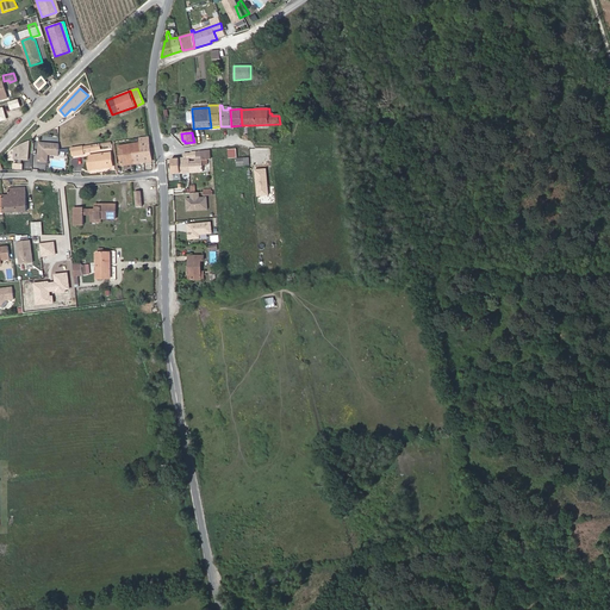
[(153,162),(148,137),(139,138),(141,143),(142,155),(134,156),(135,165),(153,162)]
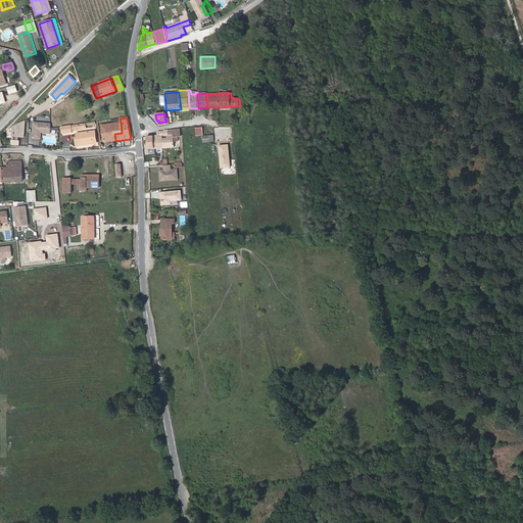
[(16,122),(16,127),(12,127),(11,136),(24,137),(25,122),(16,122)]
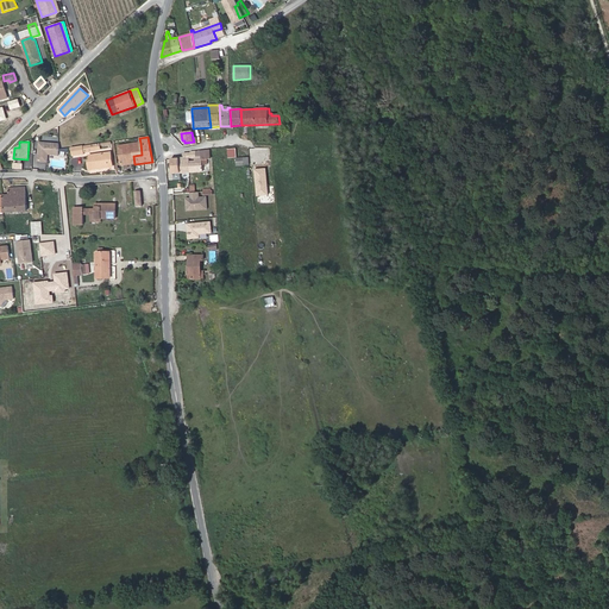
[(58,155),(58,143),(37,142),(36,161),(46,162),(48,155),(58,155)]
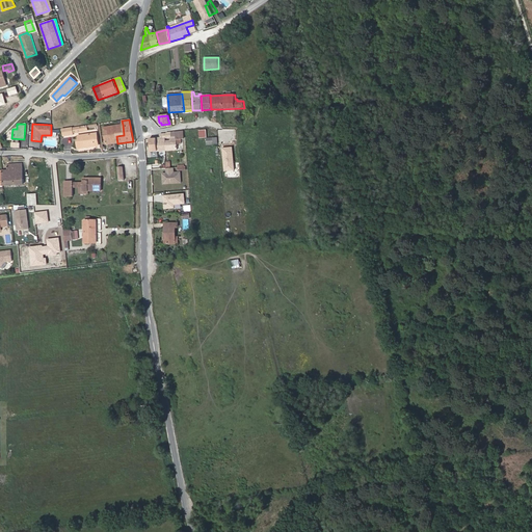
[(124,135),(123,125),(104,127),(106,144),(117,143),(116,136),(124,135)]
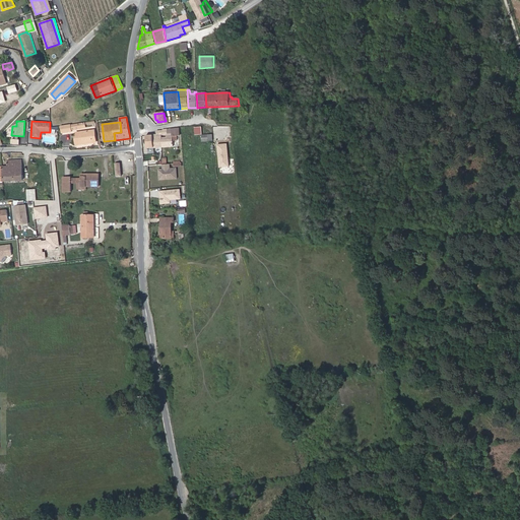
[(70,125),(61,126),(62,133),(71,132),(71,130),(76,129),(75,125),(70,125)]
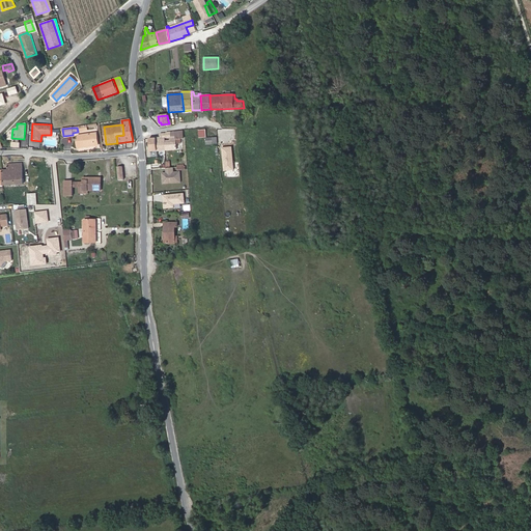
[(206,130),(199,130),(199,138),(207,137),(206,130)]
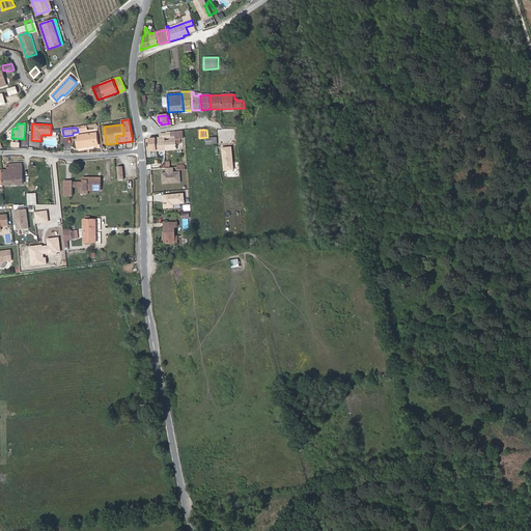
[(162,138),(149,139),(150,151),(177,149),(176,144),(182,144),(180,139),(184,139),(184,131),(175,132),(175,137),(171,137),(168,138),(167,134),(162,135),(162,138)]
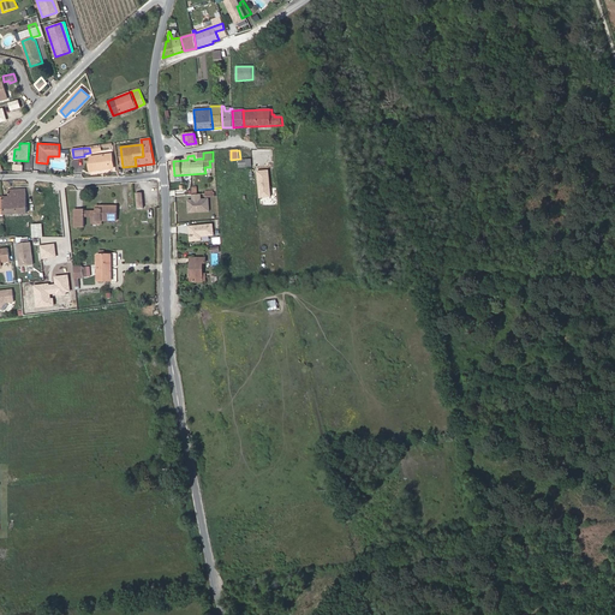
[(89,162),(90,172),(111,169),(109,161),(113,161),(112,154),(90,157),(91,162),(89,162)]
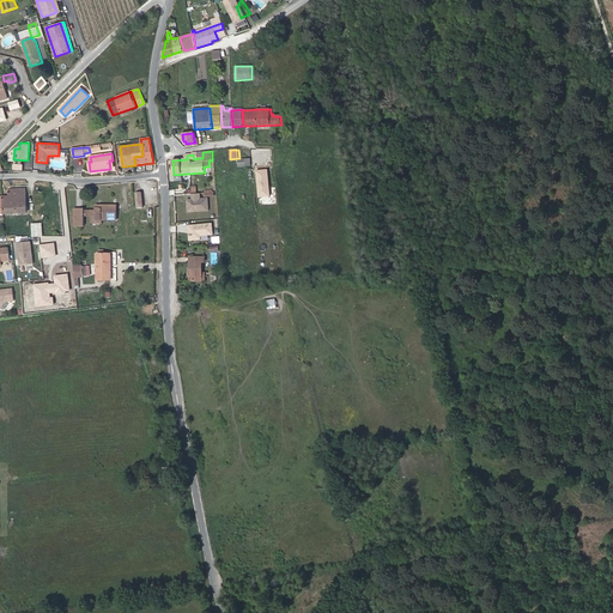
[(252,167),(250,158),(240,158),(240,168),(252,167)]
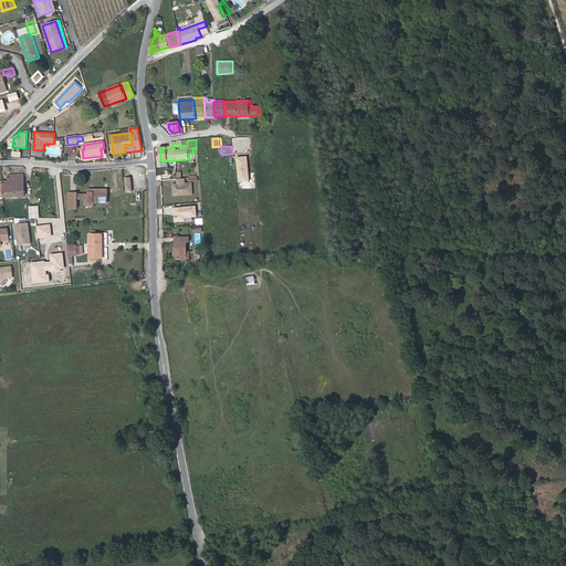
[(30,149),(18,148),(17,156),(29,157),(30,149)]
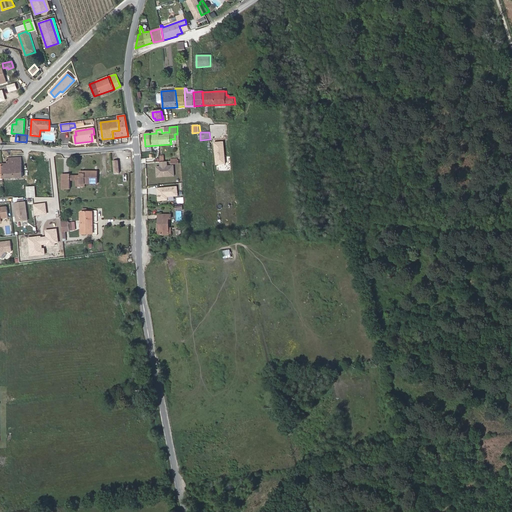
[(2,164),(3,179),(23,178),(22,157),(7,158),(7,164),(2,164)]
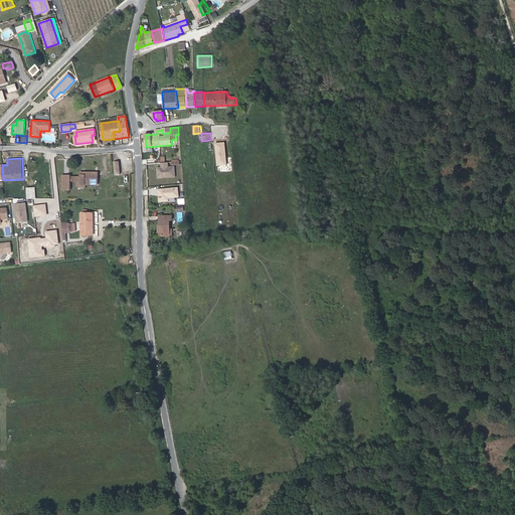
[(159,162),(159,166),(156,166),(156,177),(174,177),(174,165),(167,165),(167,162),(159,162)]
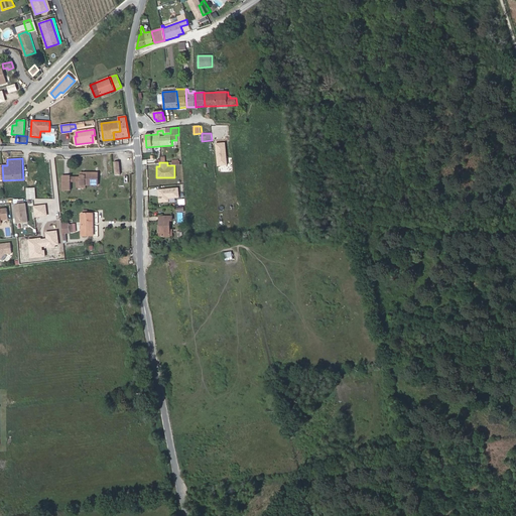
[(86,185),(99,185),(98,173),(92,173),(92,174),(86,174),(86,172),(81,172),(81,176),(81,185),(86,185)]
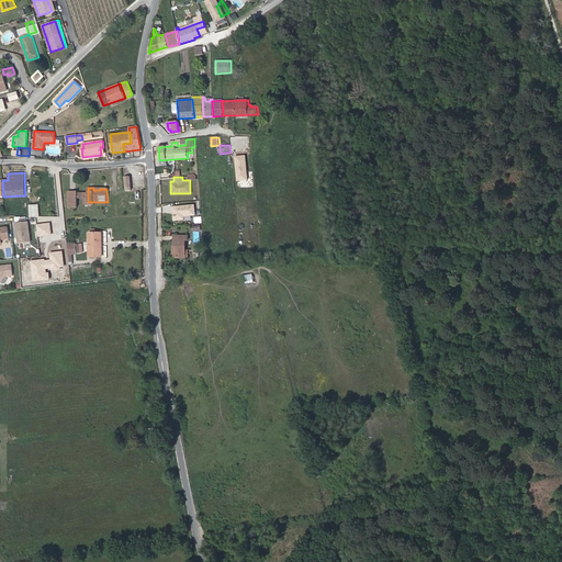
[(68,192),(68,208),(77,208),(77,199),(77,192),(68,192)]
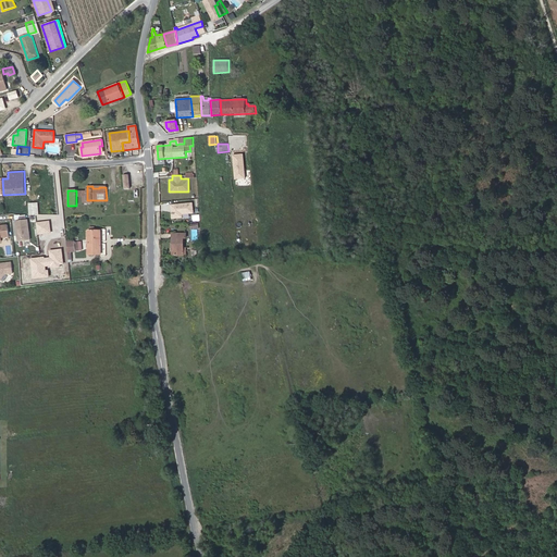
[(87,200),(87,190),(76,192),(76,197),(83,197),(83,203),(94,203),(93,200),(87,200)]
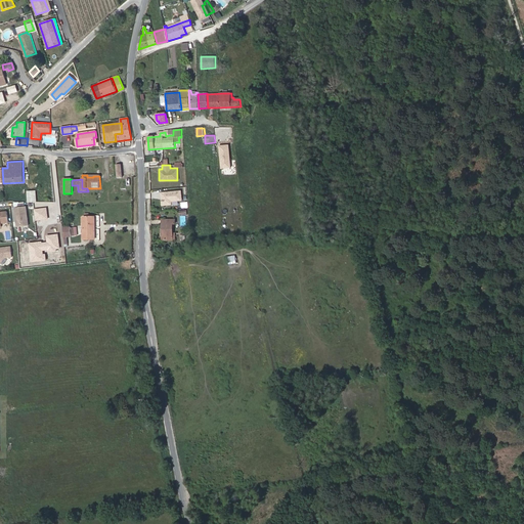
[(159,191),(160,206),(171,205),(171,201),(181,201),(180,189),(159,191)]
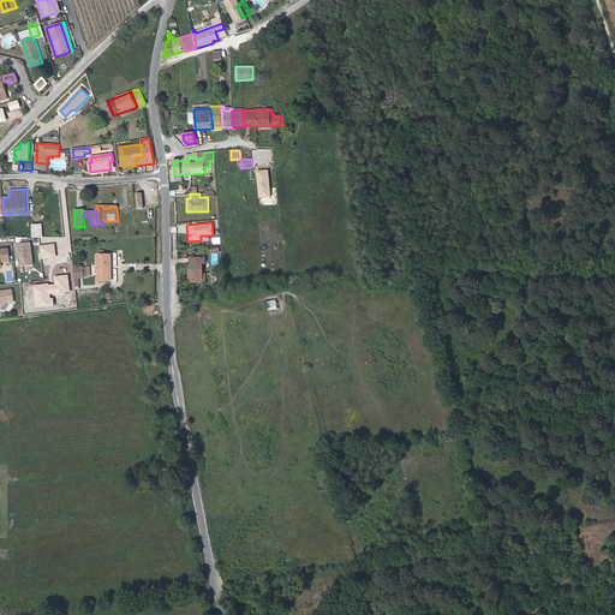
[(16,267),(33,266),(30,242),(13,243),(16,267)]
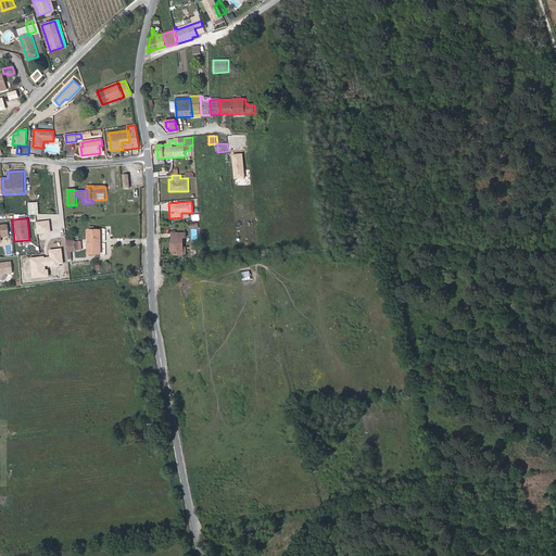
[(88,254),(101,254),(101,230),(88,230),(88,254)]
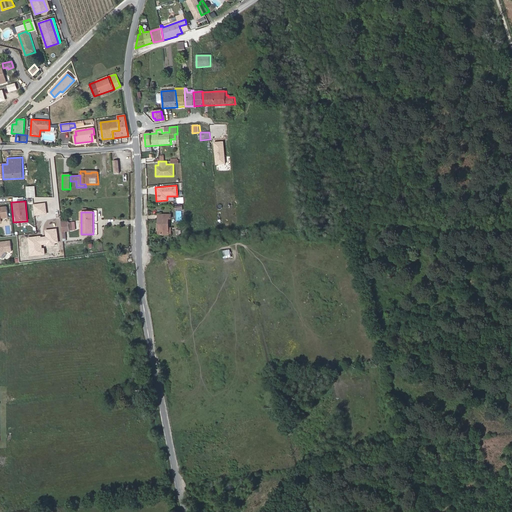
[(171,219),(171,215),(161,215),(161,218),(158,218),(158,235),(169,235),(169,228),(169,219),(171,219)]
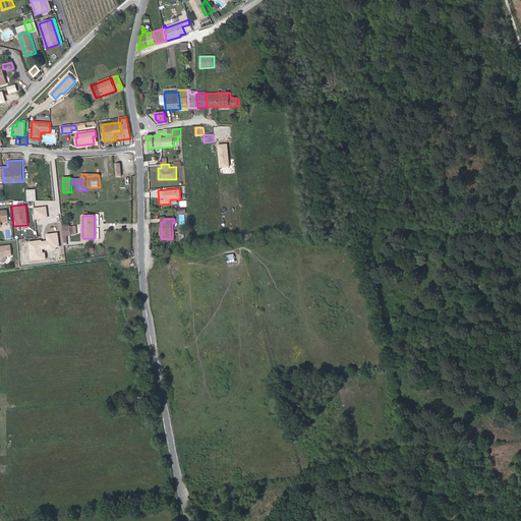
[(0,246),(0,262),(0,263),(5,256),(12,255),(11,245),(0,246)]
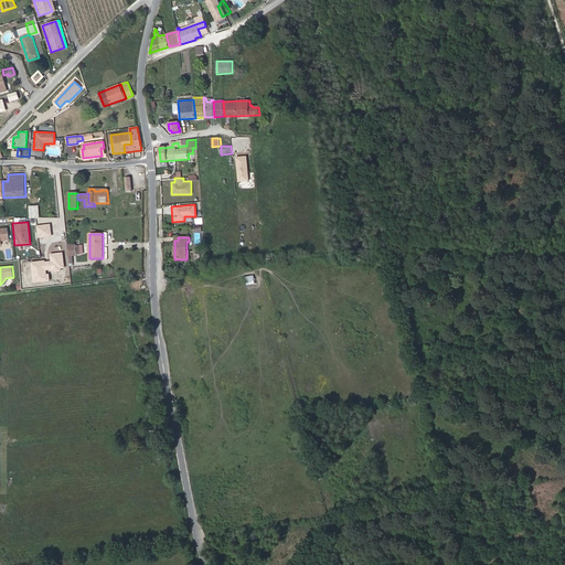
[(245,276),(245,285),(254,284),(253,275),(245,276)]
